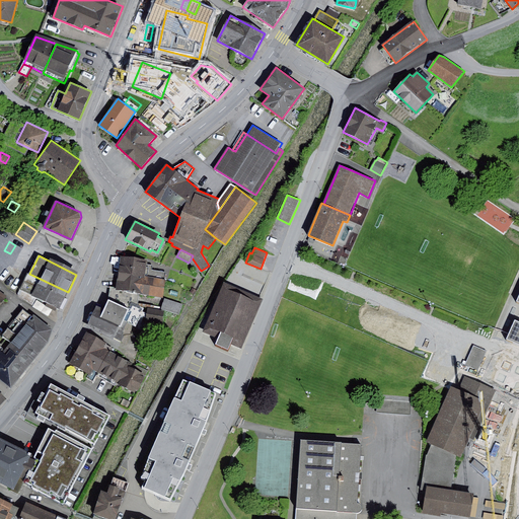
[(121,256),(118,273),(165,280),(166,272),(152,270),(152,266),(146,265),(147,260),(121,256)]
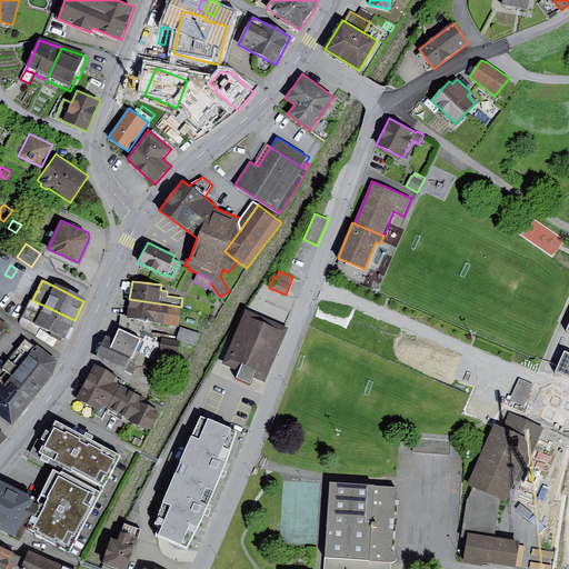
[(210,282),(207,288),(216,300),(220,297),(210,282)]
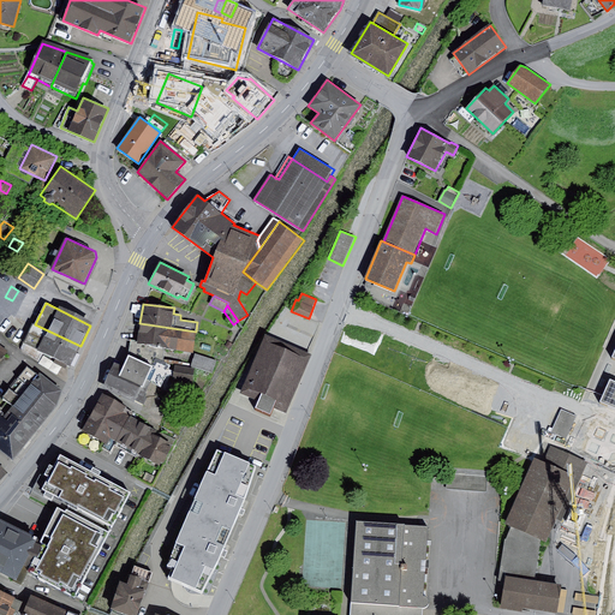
[(10,317),(0,310),(0,328),(1,329),(10,317)]
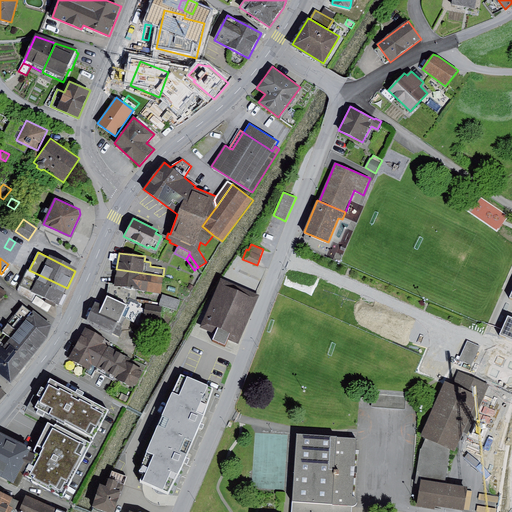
[(27,269),(17,289),(18,292),(32,301),(36,294),(58,304),(67,288),(29,270),(27,269)]
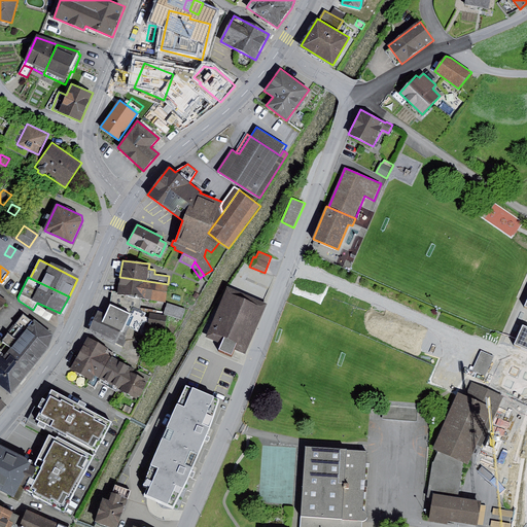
[(168,284),(119,277),(117,292),(117,294),(141,299),(165,302),(168,284)]
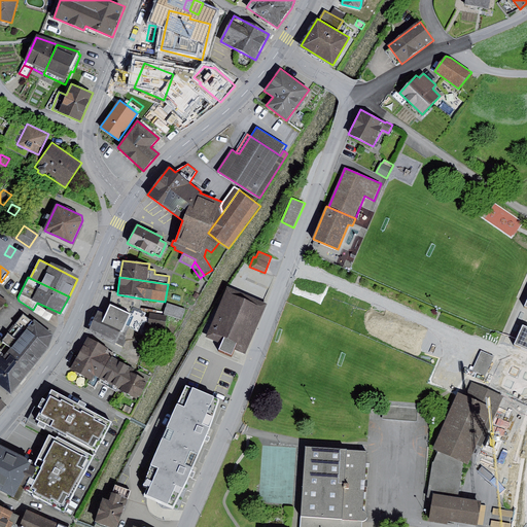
[(267,306),(227,288),(207,337),(221,344),(218,350),(232,355),(234,349),(246,354),(267,306)]
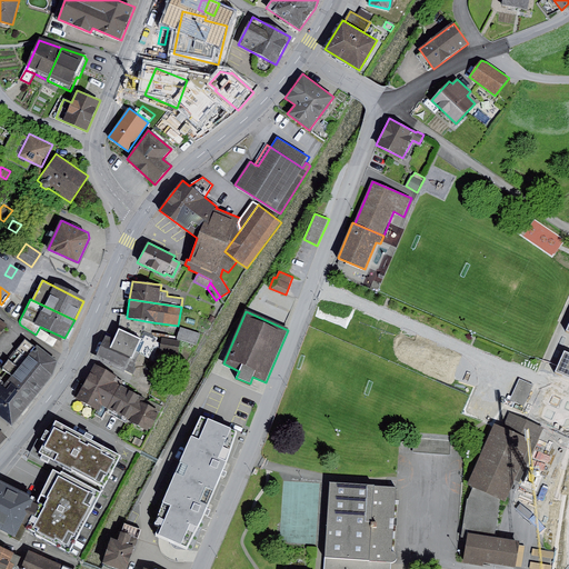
[(127,318),(127,316),(120,316),(119,328),(141,338),(143,332),(151,336),(152,322),(127,318)]
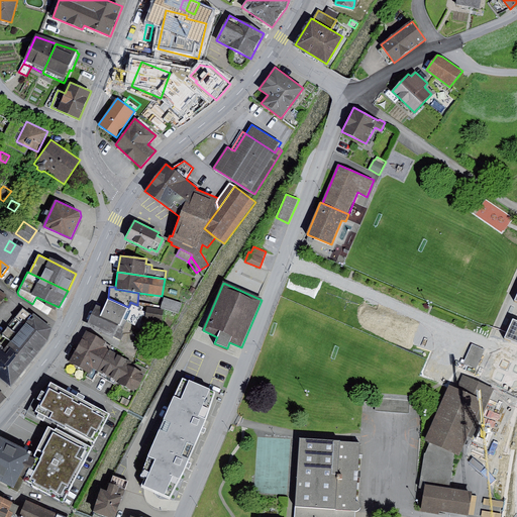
[(516,294),(515,300),(516,300),(516,320),(512,318),(504,337),(516,343),(516,294)]
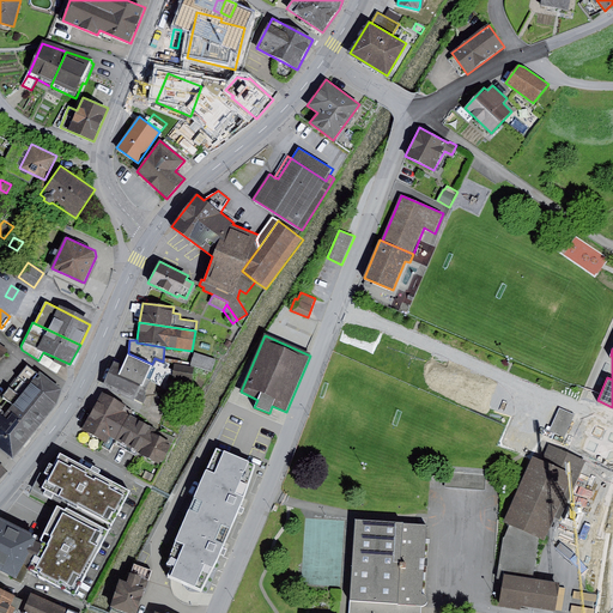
[(194,352),(190,364),(211,371),(214,359),(194,352)]
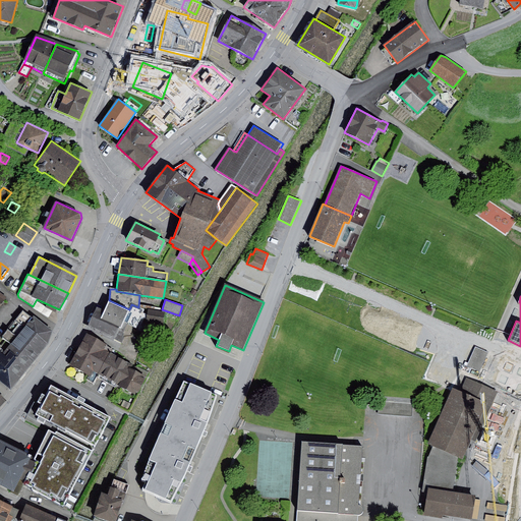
[(129,309),(109,300),(105,309),(97,306),(87,328),(121,344),(124,337),(123,333),(127,324),(124,322),(129,309)]
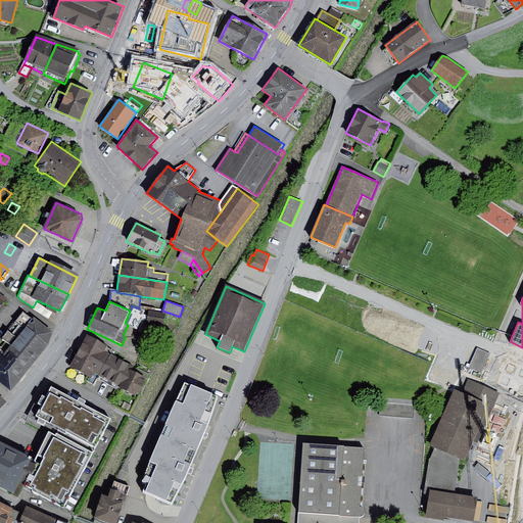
[(149,311),(147,325),(163,327),(165,314),(149,311)]
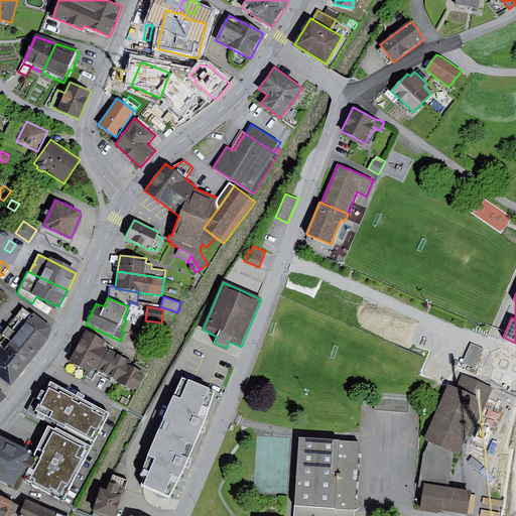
[(2,334),(11,341),(33,358),(48,341),(51,328),(33,312),(31,314),(22,307),(2,334)]
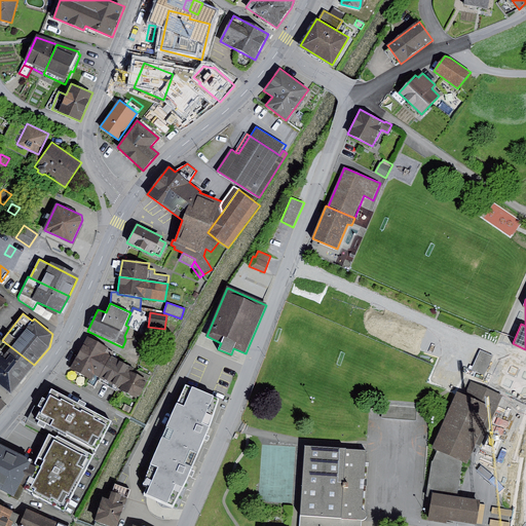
[(108,348),(88,337),(71,368),(90,379),(87,383),(95,387),(101,378),(112,355),(114,352),(108,348)]
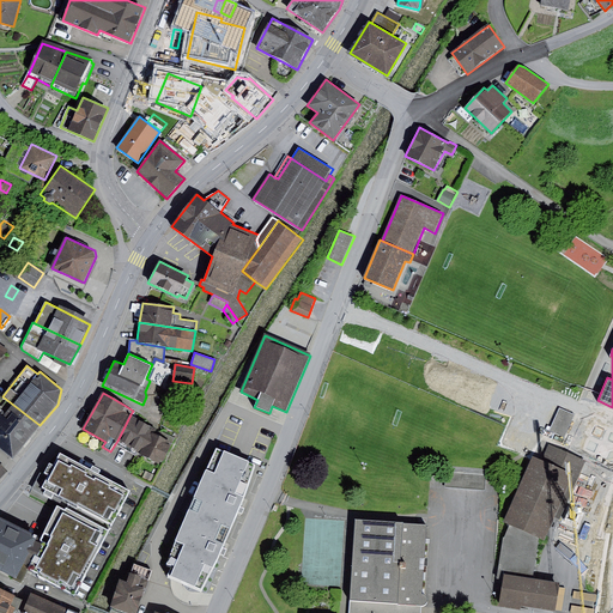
[(0,408),(0,448),(13,459),(40,425),(13,405),(6,413),(0,408)]
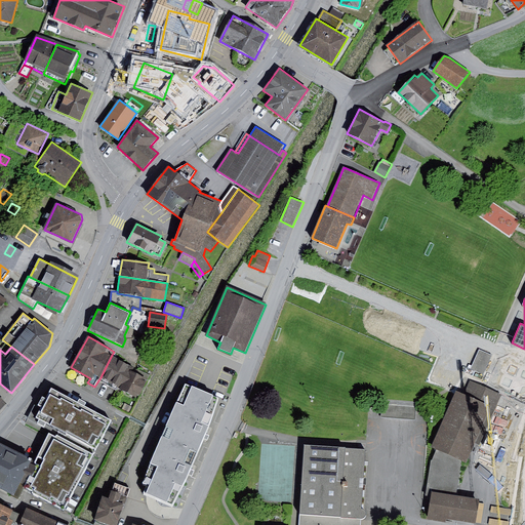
[(480,350),(471,369),(484,374),(492,355),(480,350)]
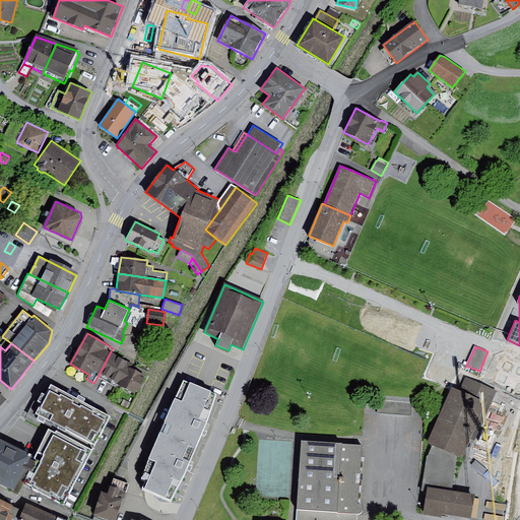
[(134,365),(111,351),(100,374),(119,384),(129,366),(132,368),(134,365)]
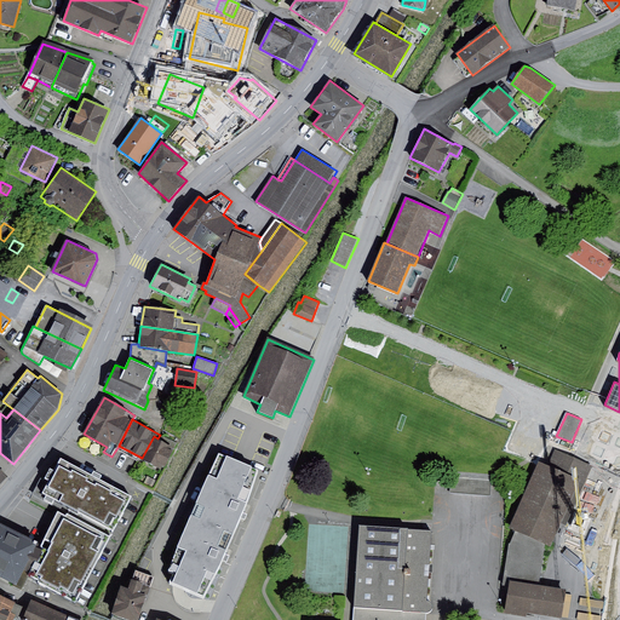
[(154,436),(142,458),(142,459),(160,469),(162,465),(165,468),(173,451),(171,449),(173,447),(158,438),(154,436)]
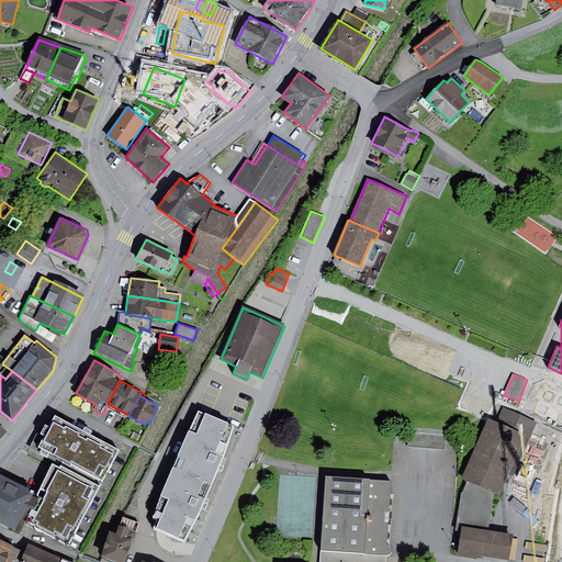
[(497,422),(489,418),(461,480),(468,482),(494,494),(499,496),(509,474),(514,476),(537,424),(503,408),(497,422)]
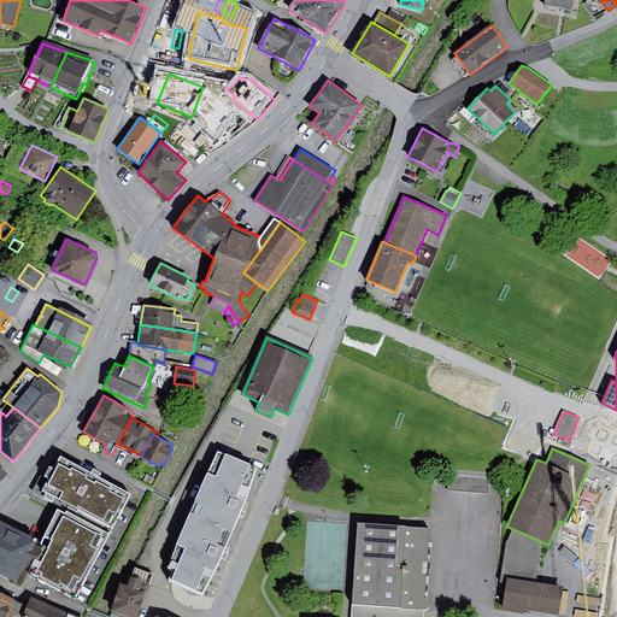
[(258,469),(218,452),(168,568),(176,571),(172,580),(181,582),(204,593),(218,569),(223,556),(241,513),(245,501),(258,469)]
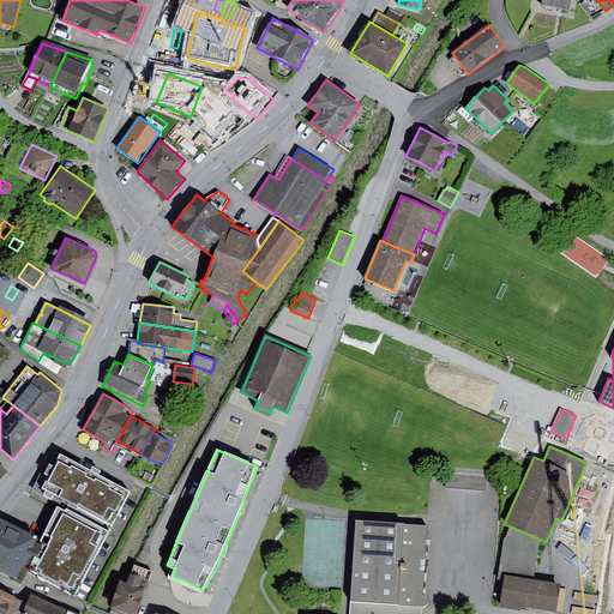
[(95,473),(61,455),(54,468),(49,464),(44,474),(48,476),(42,488),(77,507),(79,505),(113,523),(130,492),(95,473)]
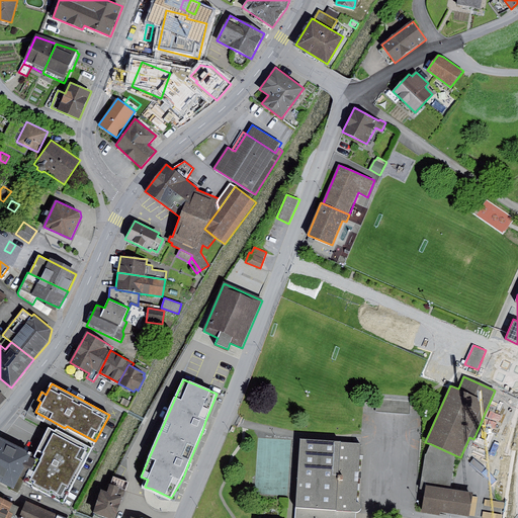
[(123,398),(120,404),(127,407),(131,402),(123,398)]
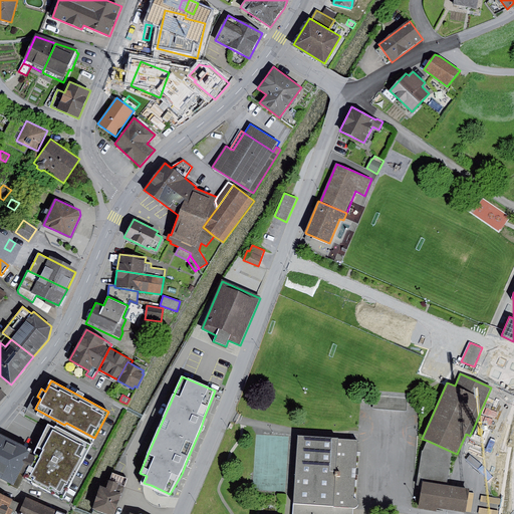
[(408,398),(374,395),(373,409),(407,411),(408,398)]
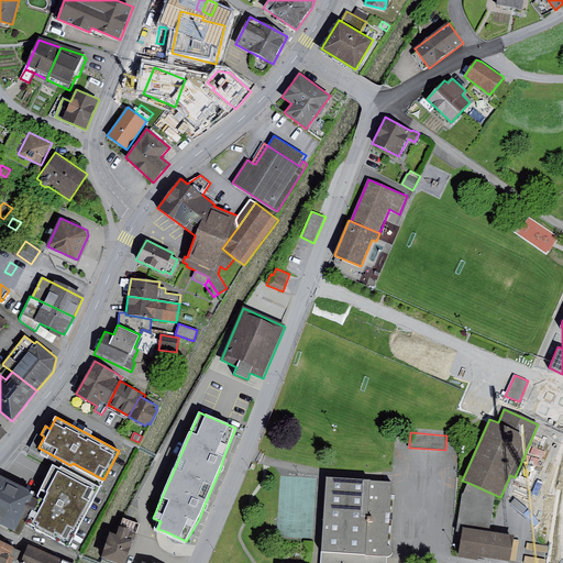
[(59,468),(53,465),(37,497),(25,522),(34,527),(33,529),(68,548),(100,487),(61,466),(59,468)]
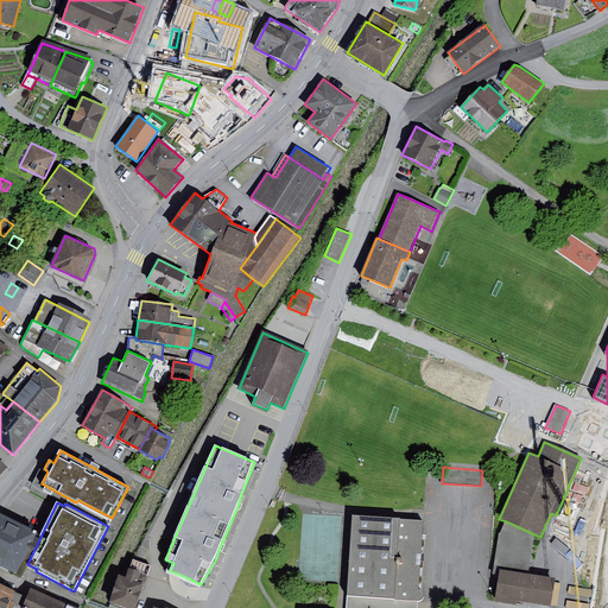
[(38,532),(0,513),(0,565),(13,572),(12,575),(21,578),(27,564),(40,537),(38,532)]
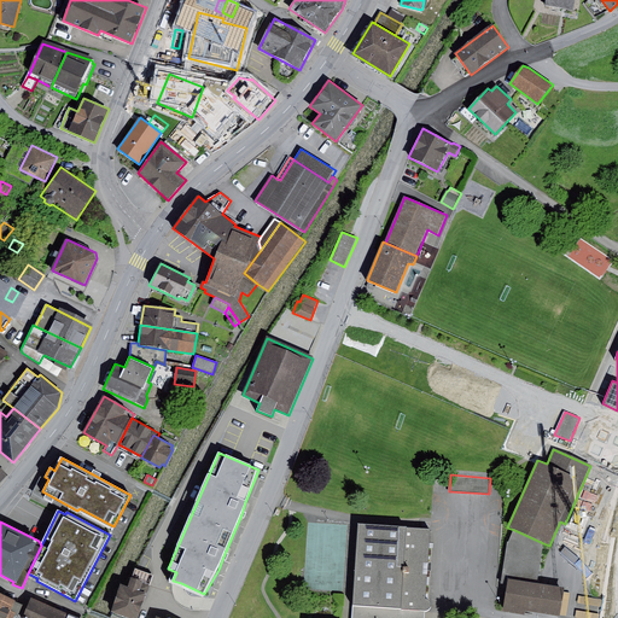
[(430,529),(357,523),(351,617),(424,617),(425,611),(427,610),(429,610),(430,607),(431,605),(431,602),(429,601),(427,600),(425,600),(430,529)]
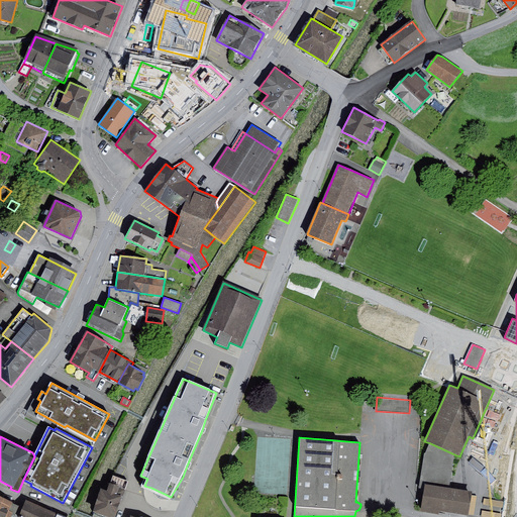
[(424,453),(419,489),(424,489),(421,511),(439,515),(440,511),(469,515),(472,496),(473,492),(449,488),(454,454),(430,443),(425,454),(424,453)]
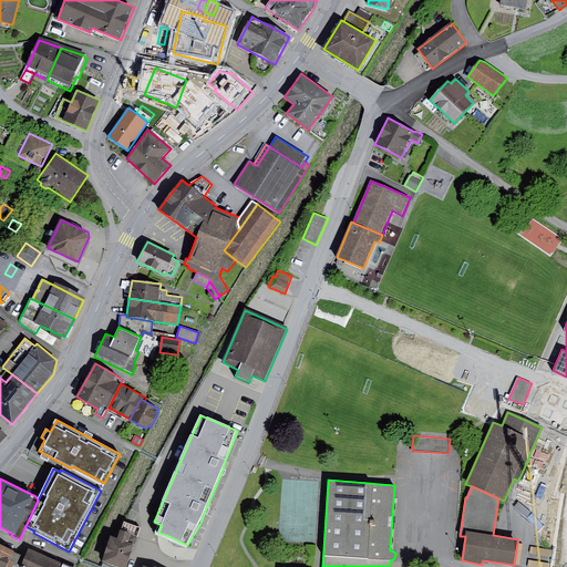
[(125,523),(122,532),(137,536),(141,527),(125,523)]
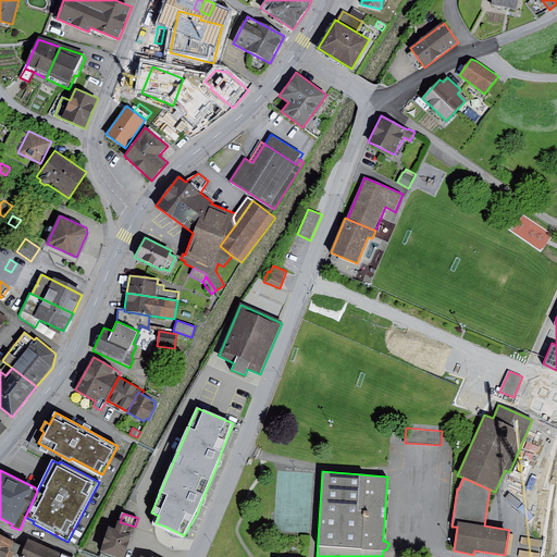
[(120,522),(119,521),(115,529),(109,527),(100,552),(116,556),(124,556),(135,527),(120,522)]
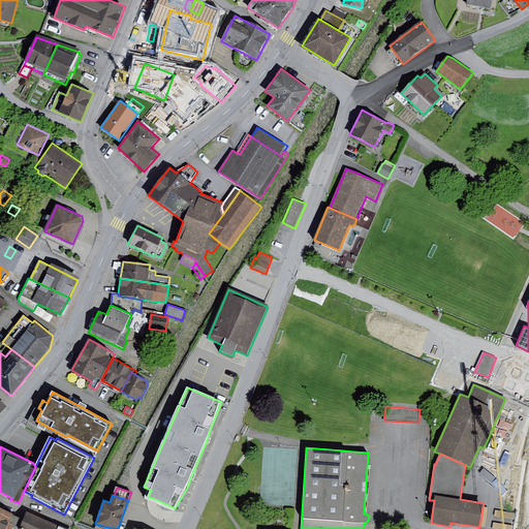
[(20,517),(0,507),(0,528),(11,528),(12,527),(16,528),(20,517)]
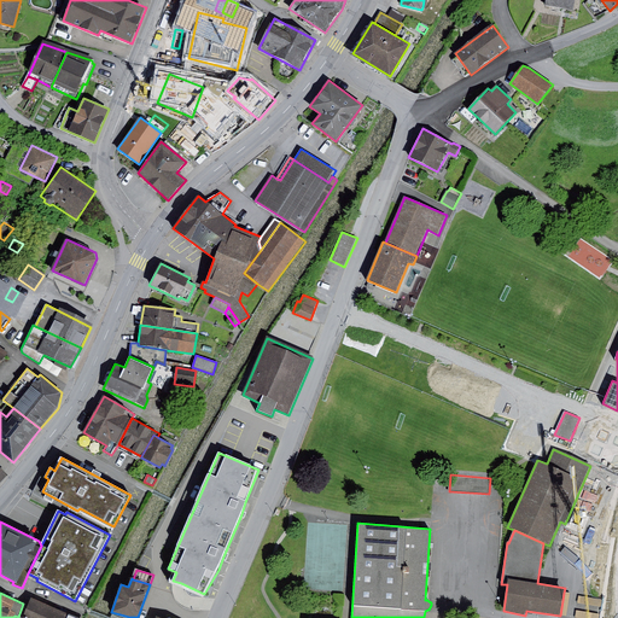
[(570,593),(564,593),(560,616),(566,617),(570,593)]
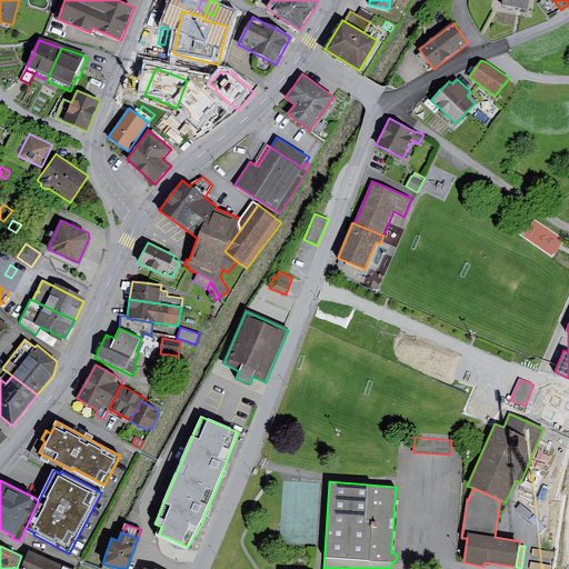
[(555,551),(532,548),(531,556),(553,559),(555,551)]
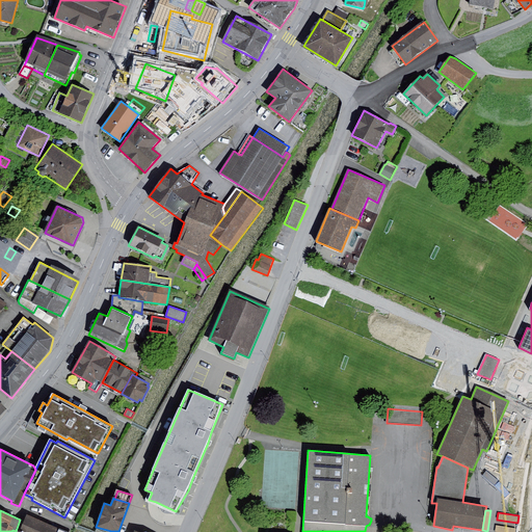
[(67,531),(27,514),(19,531),(67,531)]
